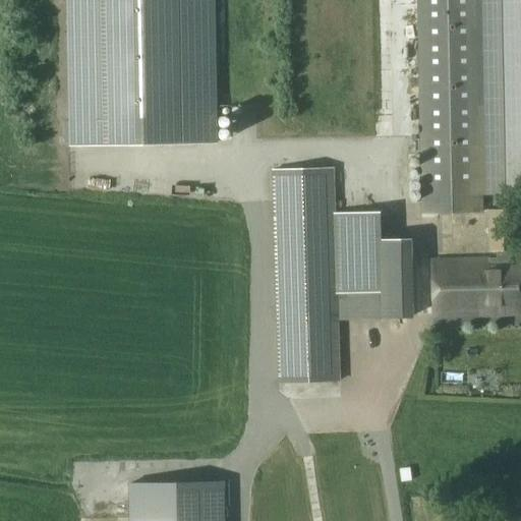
[(214,0),(66,0),(69,146),(217,142),(214,0)]
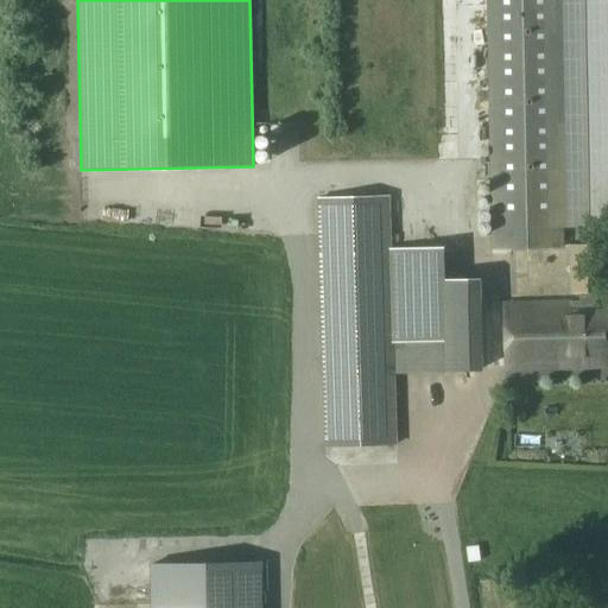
[(607,227),(607,0),(483,0),(489,248),(561,247),(561,228),(607,227)]
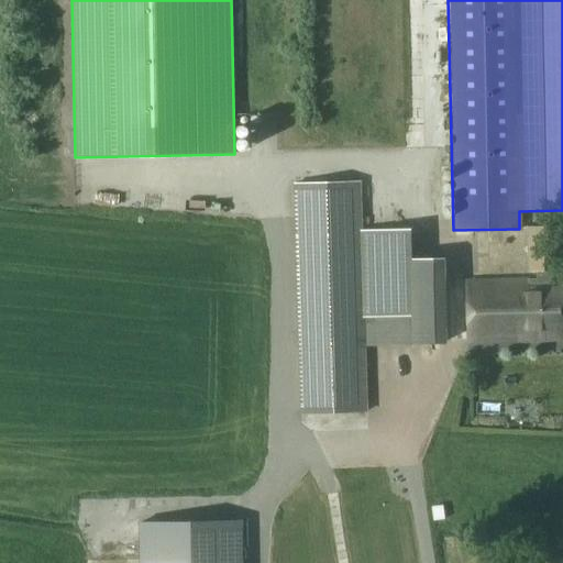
[(443,343),(441,258),(409,260),(410,315),(365,316),(363,249),(361,180),(294,183),(296,262),(301,415),(367,412),(365,345),(412,344),(443,343)]
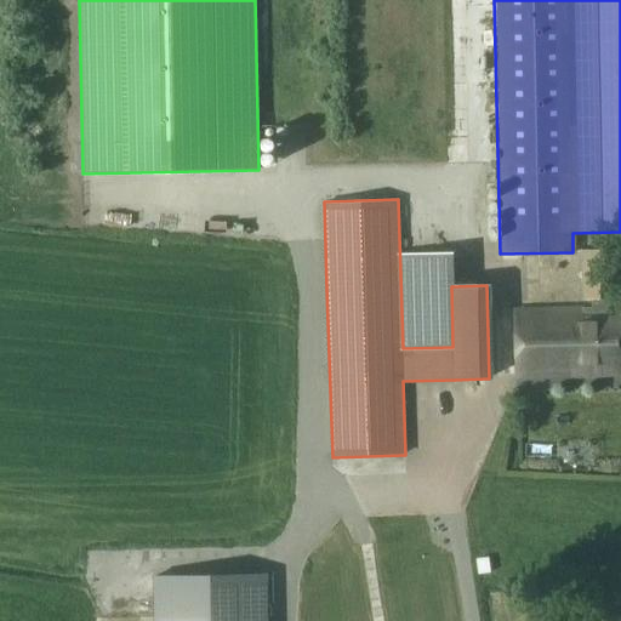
[(580,250),(581,300),(592,300),(592,309),(513,312),(516,377),(620,375),(620,297),(617,298),(616,249),(580,250)]
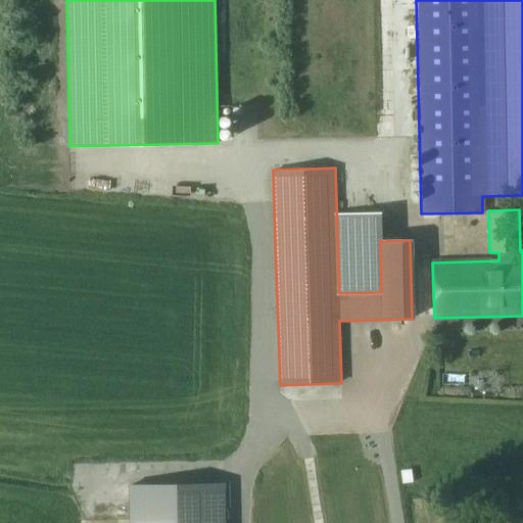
[(224,522),(224,484),(130,486),(130,520),(130,522),(224,522)]
